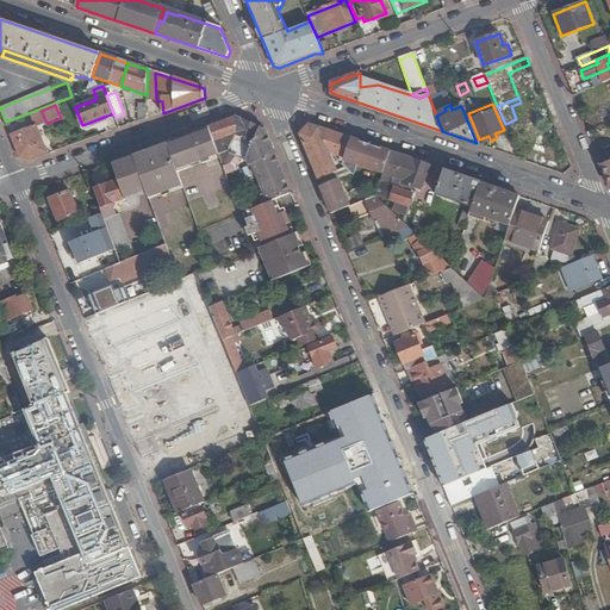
[(47,123),(41,111),(30,114),(35,126),(35,128),(47,123)]
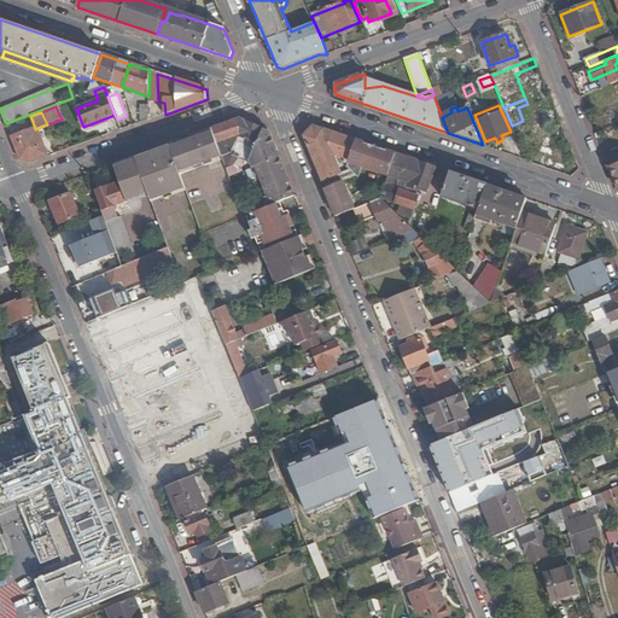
[(565,168),(542,114),(523,121),(512,126),(518,141),(524,138),(534,162),(563,173),(565,168)]
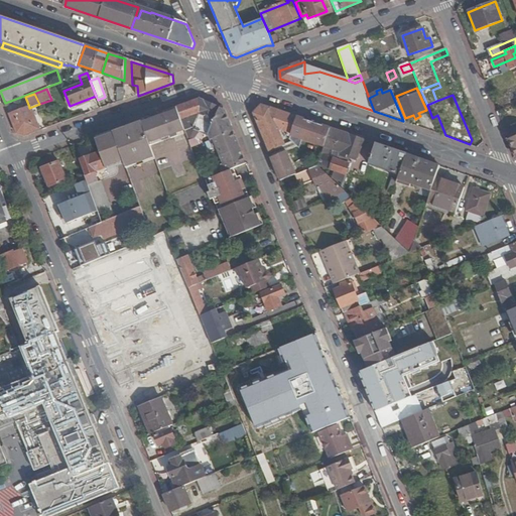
[(200,114),(205,101),(200,99),(176,108),(181,120),(200,114)]
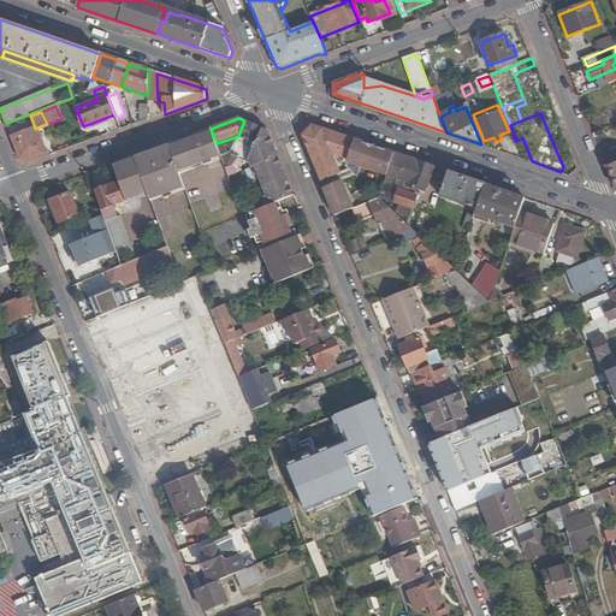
[(267,207),(295,196),(268,131),(244,120),(238,136),(231,153),(248,160),(252,170),(255,169),(266,197),(264,199),(266,207),(267,207)]
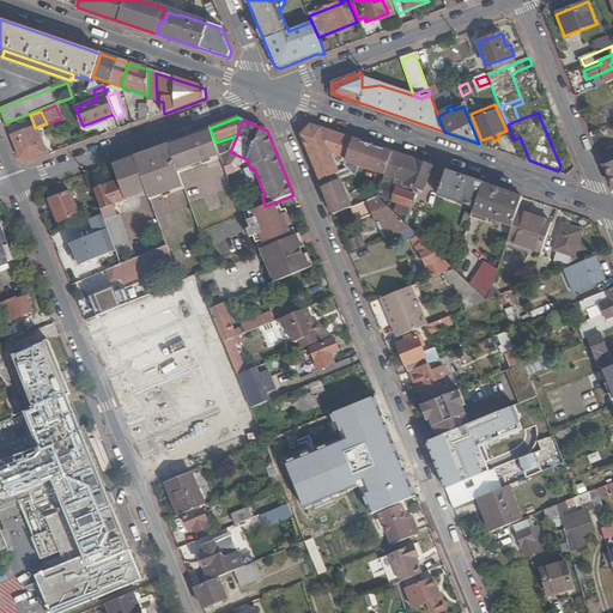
[(302,134),(321,178),(338,173),(331,153),(347,158),(347,156),(352,140),(309,126),(302,134)]
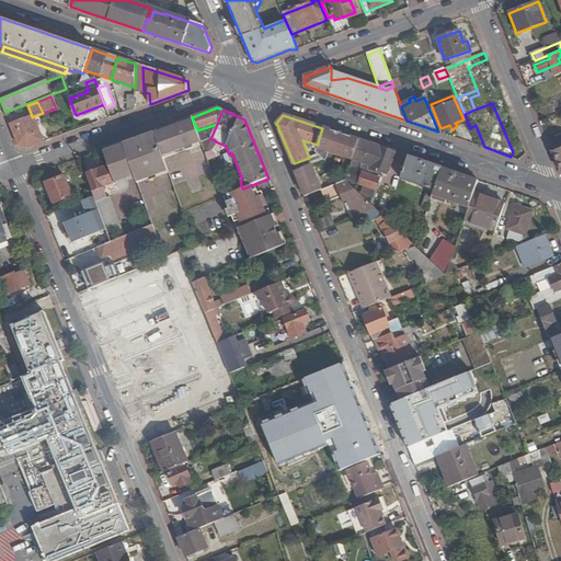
[(32,117),(32,116),(11,124),(19,145),(25,147),(32,145),(30,138),(39,135),(32,117)]
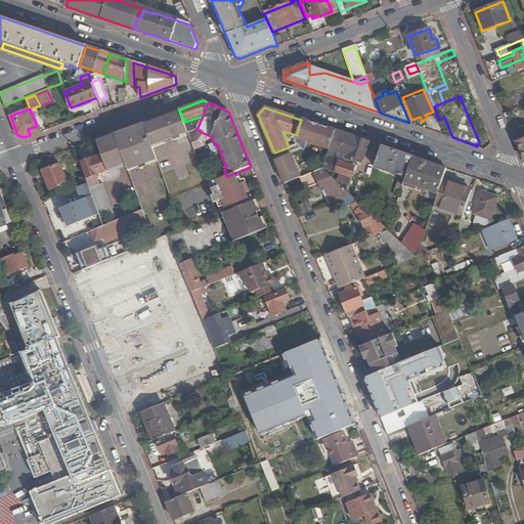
[(184,122),(179,110),(164,115),(173,137),(174,141),(177,139),(182,138),(181,135),(187,132),(184,122)]
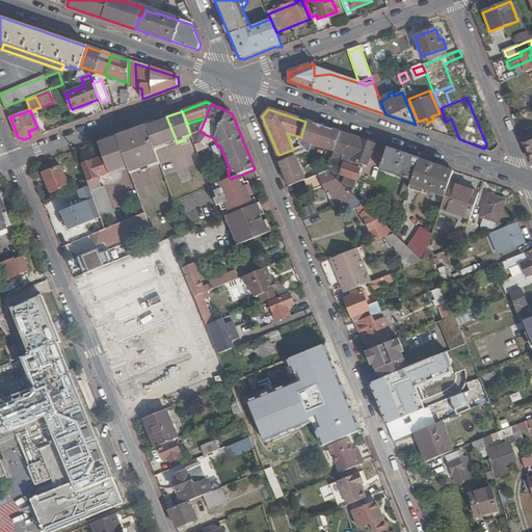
[(176,139),(166,116),(159,120),(154,121),(159,123),(166,142),(176,139)]
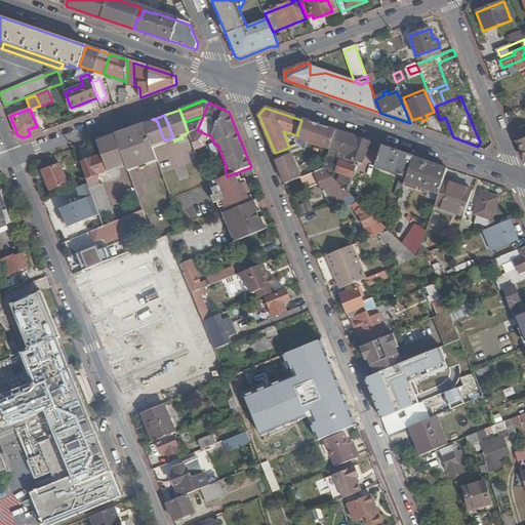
[(152,146),(164,140),(157,121),(152,119),(144,123),(152,146)]
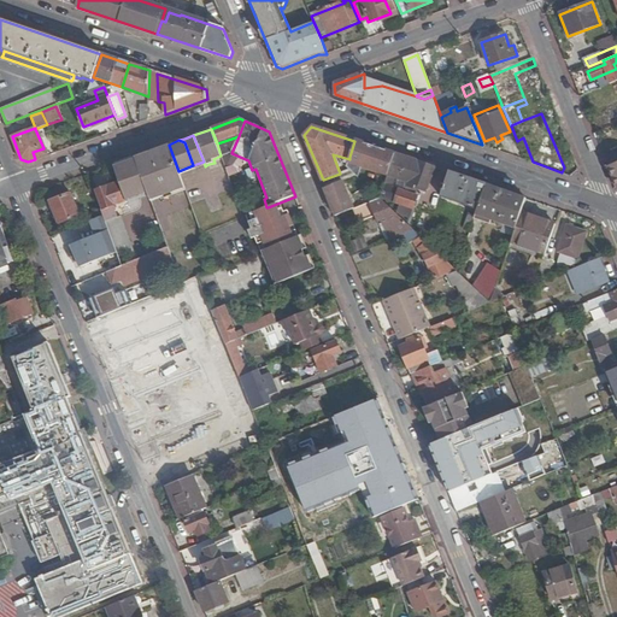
[(364,166),(387,175),(394,153),(354,140),(354,141),(350,157),(362,162),(365,163),(364,166)]
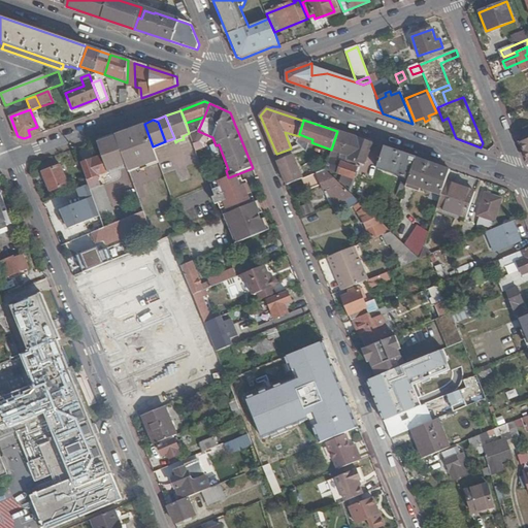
[(114,134),(126,165),(136,191),(165,180),(164,175),(154,151),(153,146),(144,124),(114,134)]
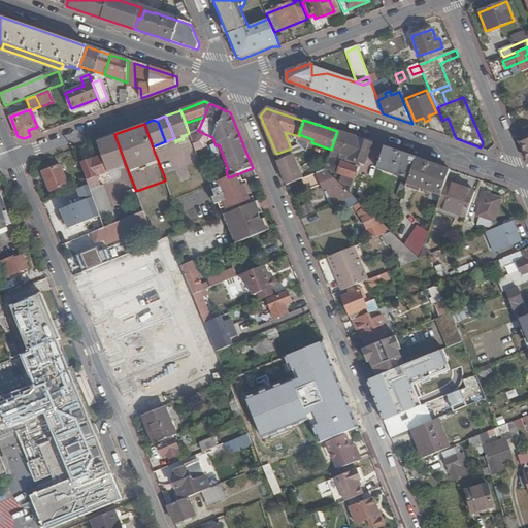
[(331,150),(328,159),(330,159),(326,170),(354,179),(358,169),(359,169),(360,167),(354,164),(354,162),(357,163),(358,159),(365,162),(372,143),(337,131),(331,150)]
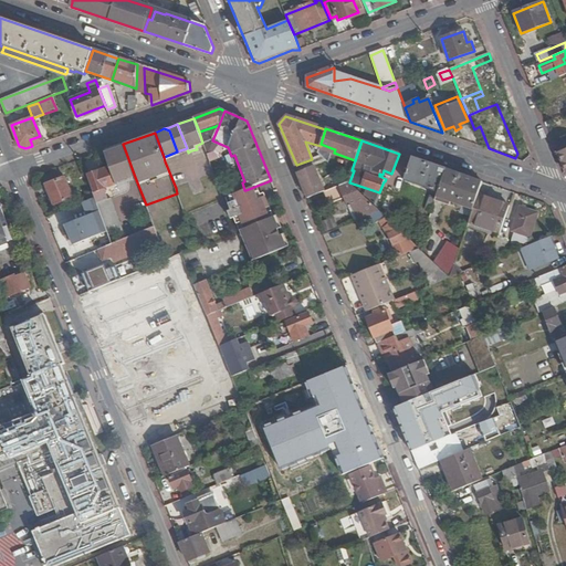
[(213,153),(209,142),(203,144),(206,152),(208,155),(213,153)]
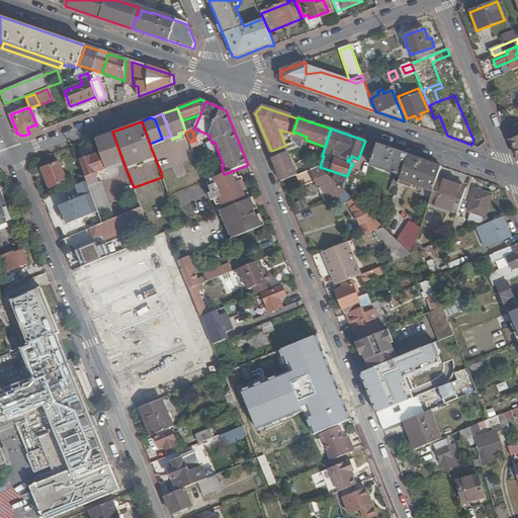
[(97,211),(98,213),(112,207),(105,188),(102,189),(100,183),(98,183),(94,173),(123,162),(112,132),(96,138),(102,156),(91,161),(90,158),(81,161),(86,176),(85,176),(87,182),(97,211)]
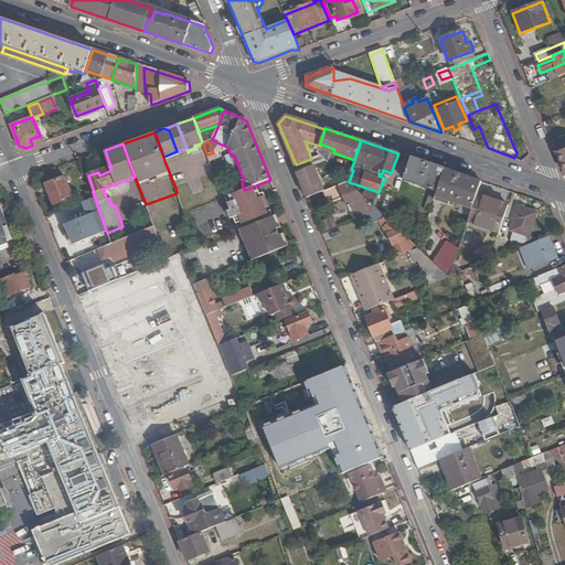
[(326,161),(327,162),(331,148),(320,144),(320,146),(318,153),(326,161)]
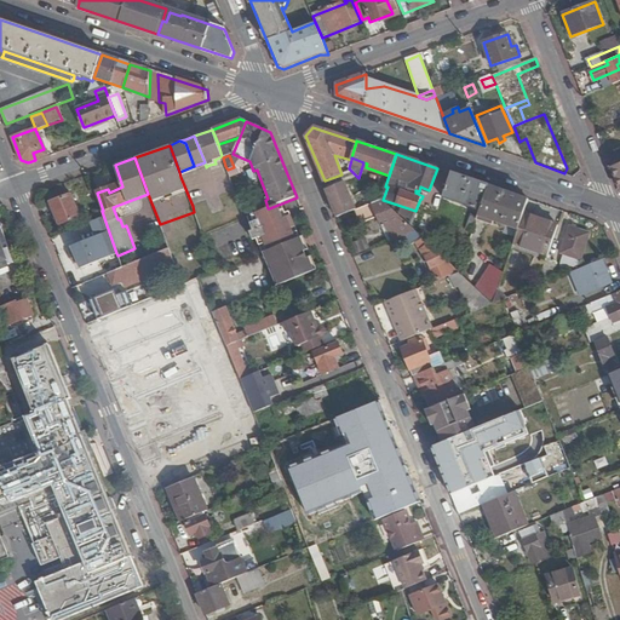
[(468,227),(474,228),(476,222),(483,200),(488,185),(451,173),(442,197),(475,208),(468,227)]
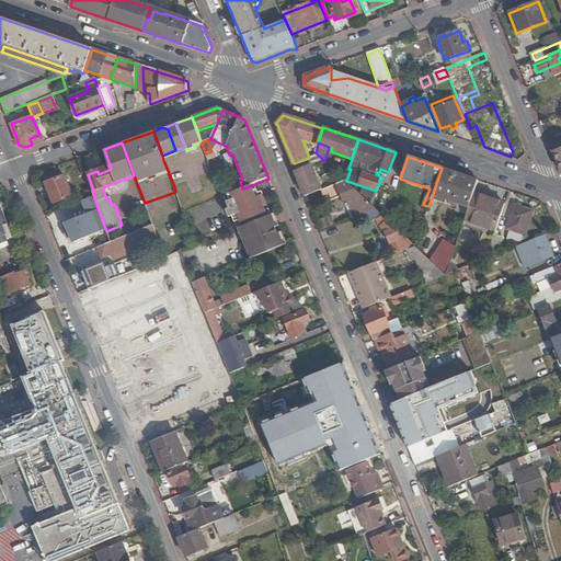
[(296,171),(307,197),(323,190),(312,164),(296,171)]
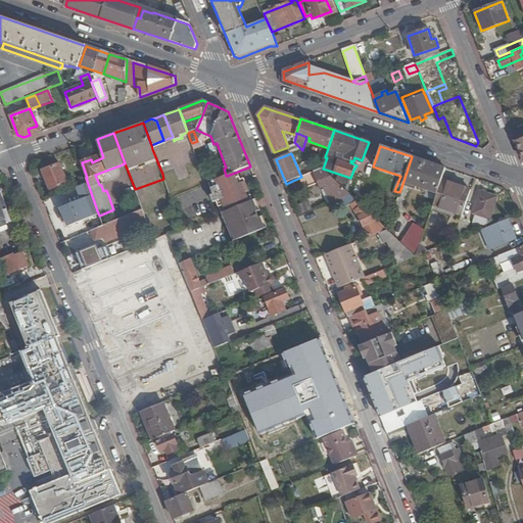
[(43,172),(50,190),(67,183),(60,164),(43,172)]
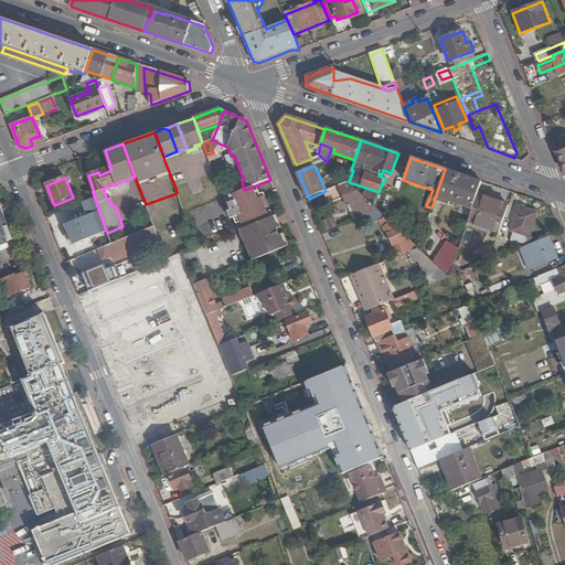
[(364,217),(369,215),(379,211),(348,182),(341,184),(351,208),(353,206),(359,204),(364,217)]
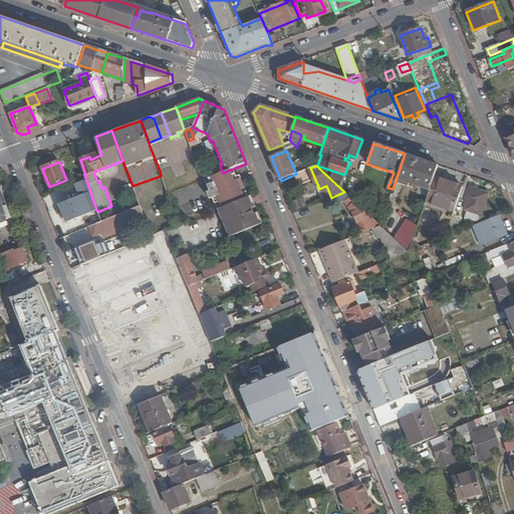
[(401,166),(395,184),(428,195),(434,177),(401,166)]
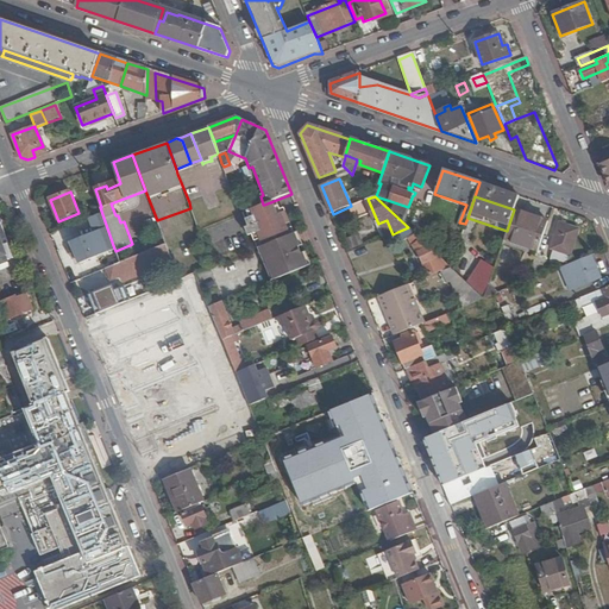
[(506,233),(540,245),(548,221),(514,209),(507,231),(506,233)]
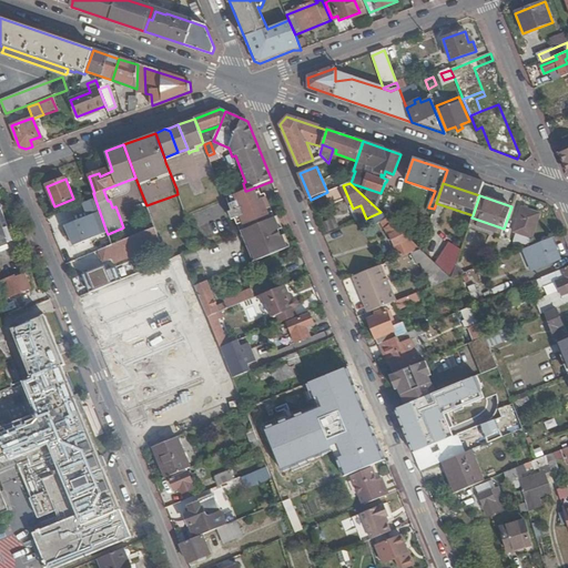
[(95,200),(84,204),(89,217),(67,226),(74,246),(92,239),(107,232),(95,200)]
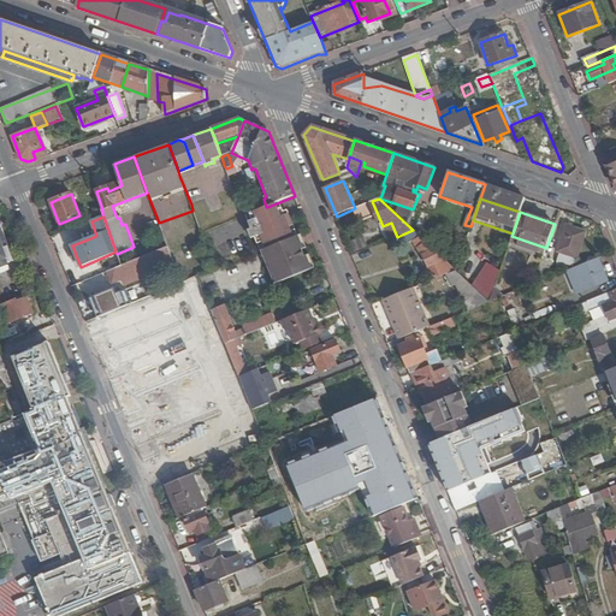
[(385,225),(391,240),(397,237),(391,223),(385,225)]
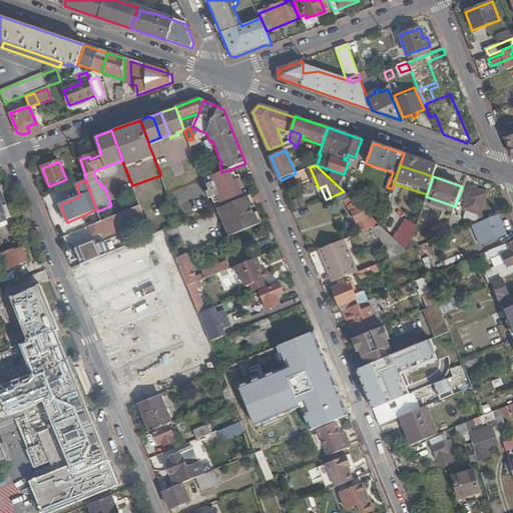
[(481,215),(481,213),(480,213),(487,193),(488,193),(488,192),(471,187),(471,188),(472,188),(465,208),(464,208),(464,209),(481,215)]
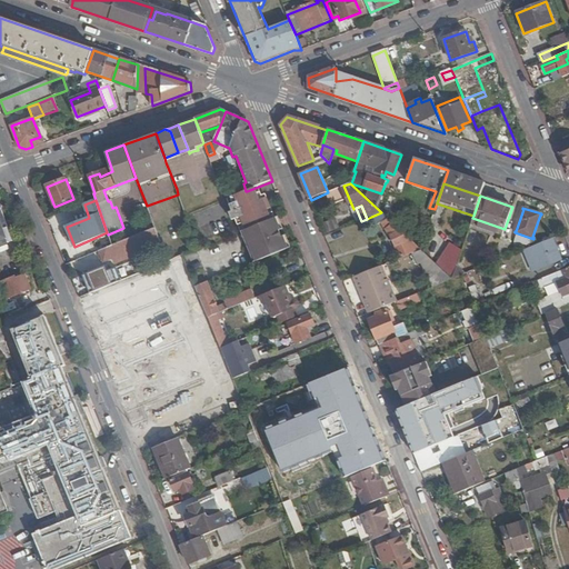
[(0,247),(15,242),(3,211),(0,211),(0,247)]
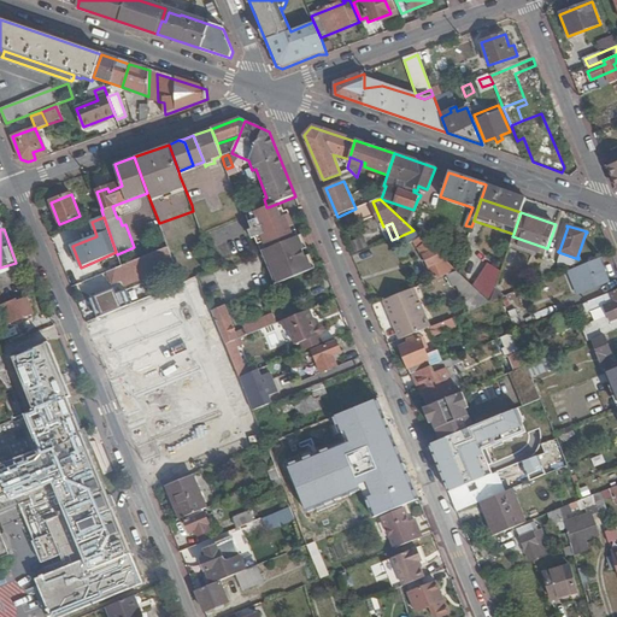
[(432,271),(435,281),(452,274),(450,266),(451,265),(435,252),(433,253),(428,245),(425,241),(413,230),(403,235),(406,244),(416,240),(422,247),(419,248),(424,257),(425,257),(429,265),(428,266),(430,271),(432,271)]
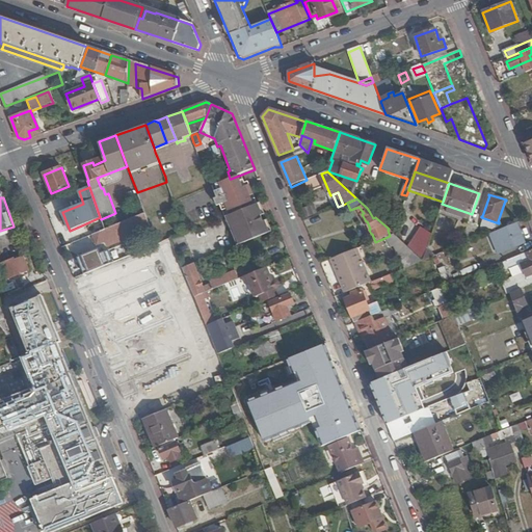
[(315,204),(304,208),(308,215),(318,211),(315,204)]
